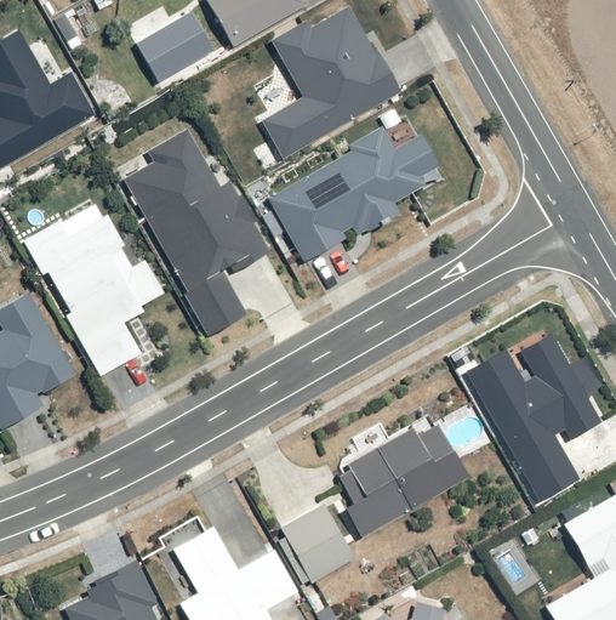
[(232,51),(313,0),(204,0),(201,1),(232,51)]
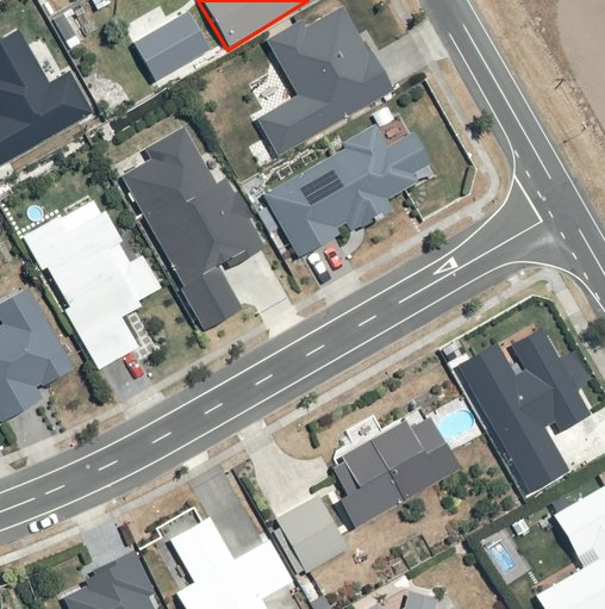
[(288,97),(247,120),(270,162),(388,94),(338,8),(298,31),(294,25),(259,45),(288,97)]
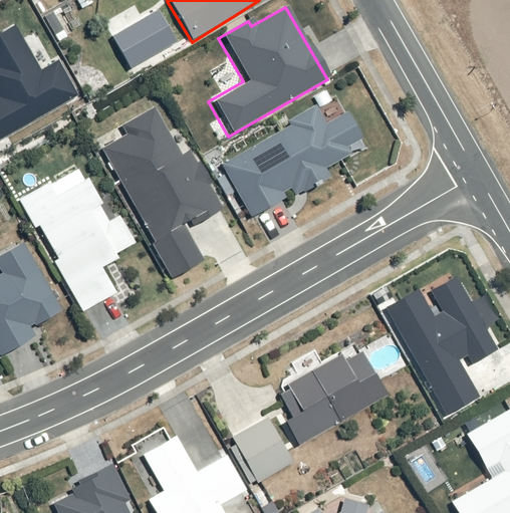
[(58,62),(42,72),(16,28),(0,37),(0,138),(76,92),(58,62)]
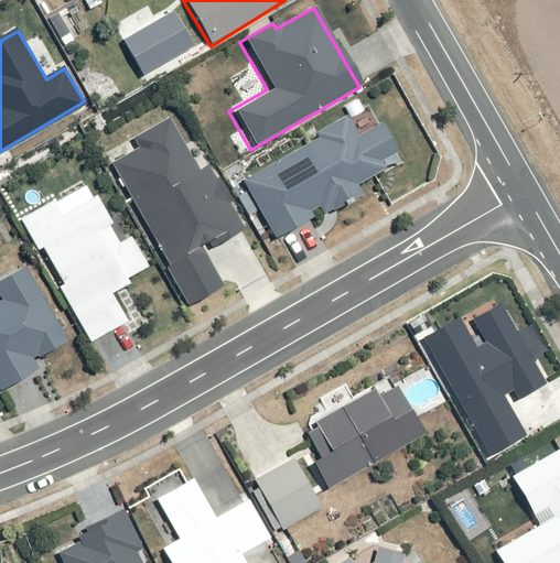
[(139,153),(111,169),(187,309),(223,290),(202,252),(245,229),(194,136),(185,140),(173,116),(131,139),(139,153)]
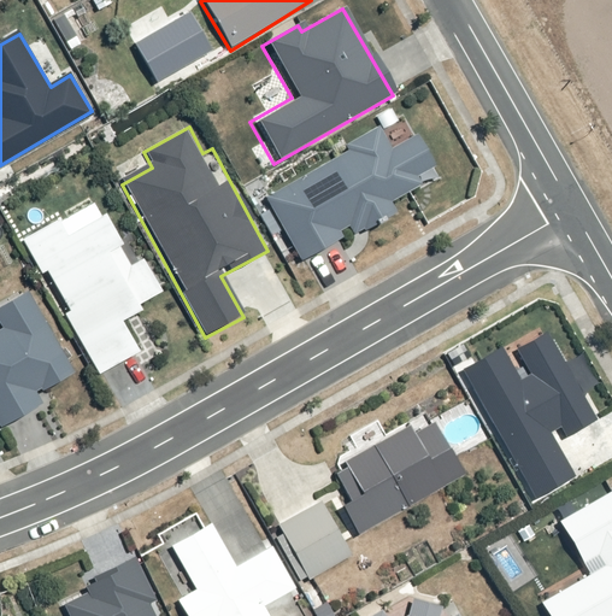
[(378,230),(399,218),(392,207),(442,176),(417,136),(392,151),(380,130),(268,200),(272,209),(262,216),(275,239),(282,234),(301,264),(372,220),(378,230)]
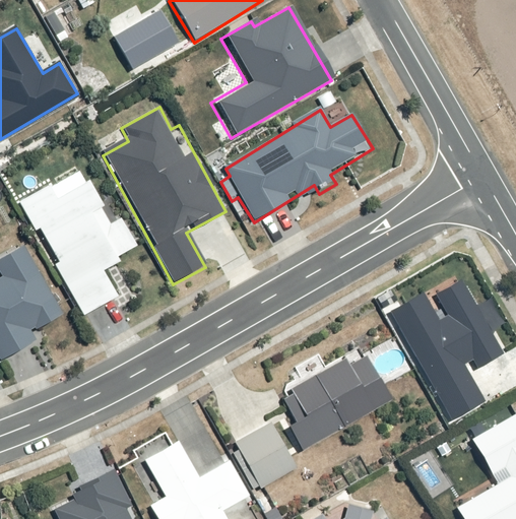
[(87,187),(77,170),(20,204),(39,234),(42,232),(59,261),(54,265),(92,327),(136,300),(116,266),(143,249),(123,216),(115,220),(92,184),(87,187)]
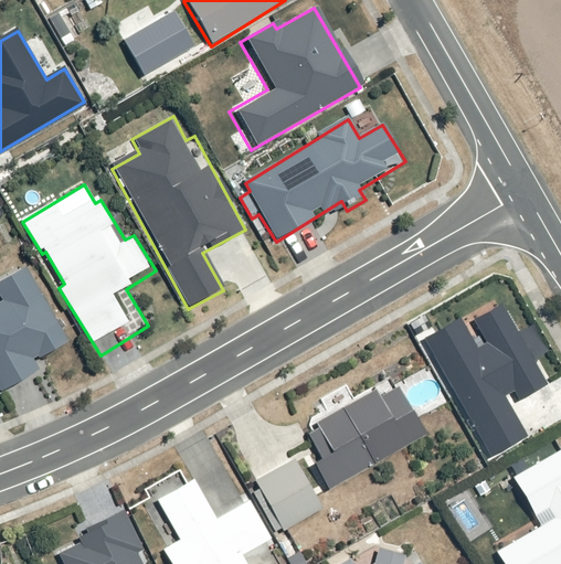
[(0,389),(3,394),(44,371),(40,364),(71,347),(27,269),(0,285),(0,389)]
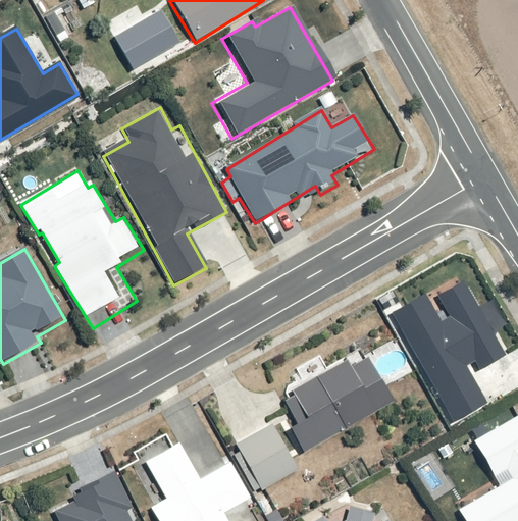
[(419,296),(386,314),(450,423),(483,404),(462,367),(469,363),(473,370),(499,355),(458,284),(433,298),(446,319),(436,324),(419,296)]
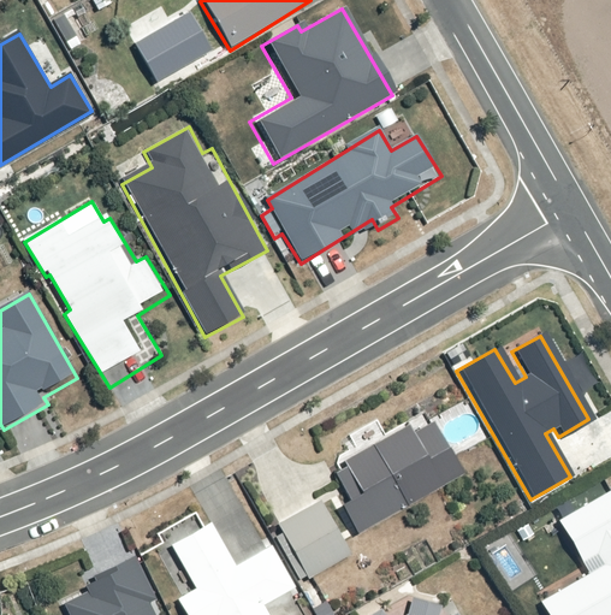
[(367,531),(464,471),(427,411),(330,471),(367,531)]
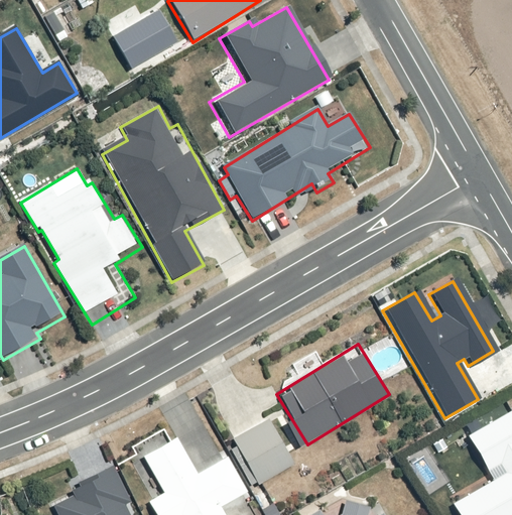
[(499,474),(445,504),(452,514),(511,514),(511,407),(462,436),(482,472),(494,465),(499,474)]
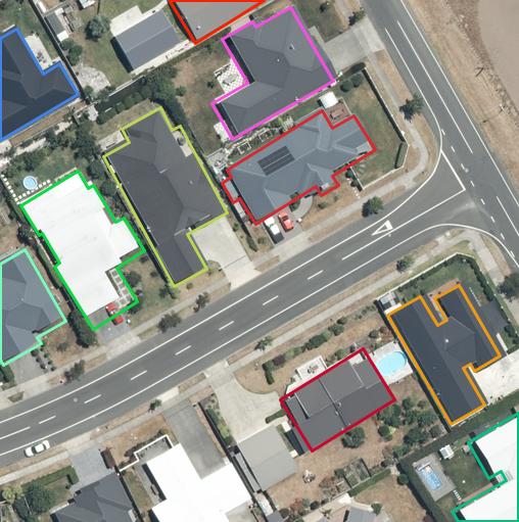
[(272,424),(235,445),(261,490),(298,469),(272,424)]
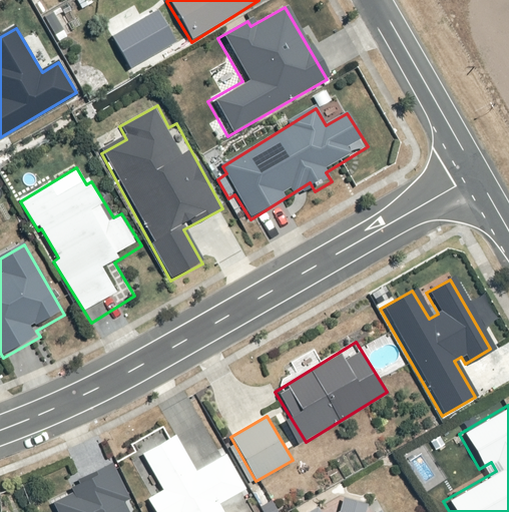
[(178,433),(141,453),(158,485),(145,492),(155,511),(236,511),(243,508),(237,496),(247,491),(226,450),(195,466),(178,433)]
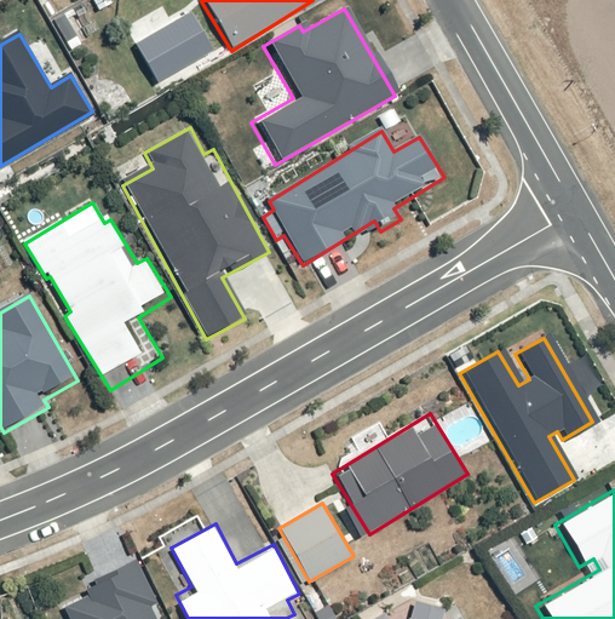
[(162,618),(136,561),(86,589),(90,594),(63,608),(69,618),(162,618)]
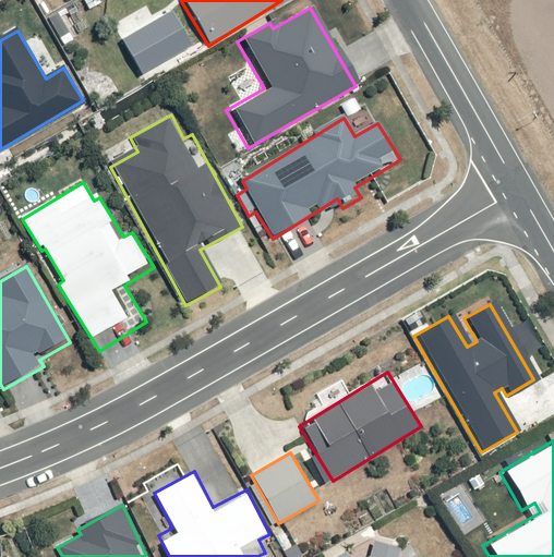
[(341,556),(340,554),(335,556),(393,556),(395,551),(369,544),(364,556),(341,556)]
